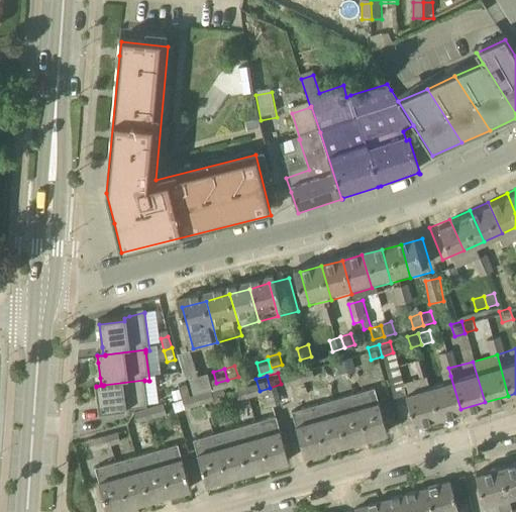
[(450,376),(431,382),(440,414),(460,409),(450,376)]
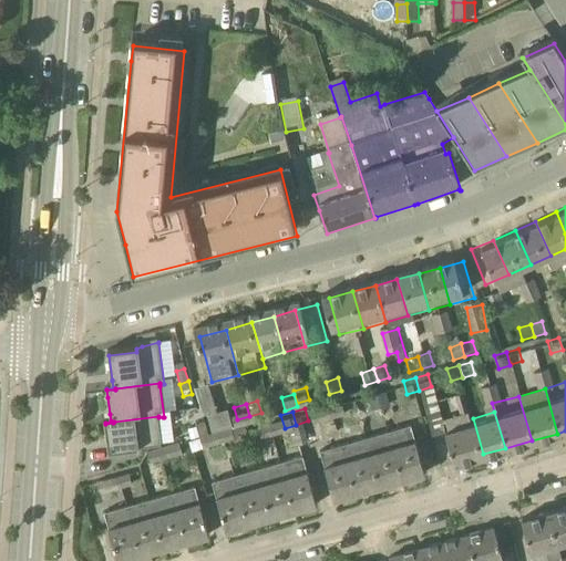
[(158,419),(158,417),(158,416),(114,422),(113,423),(105,424),(106,430),(106,432),(109,447),(109,448),(109,454),(110,457),(112,457),(112,456),(162,450),(158,419)]
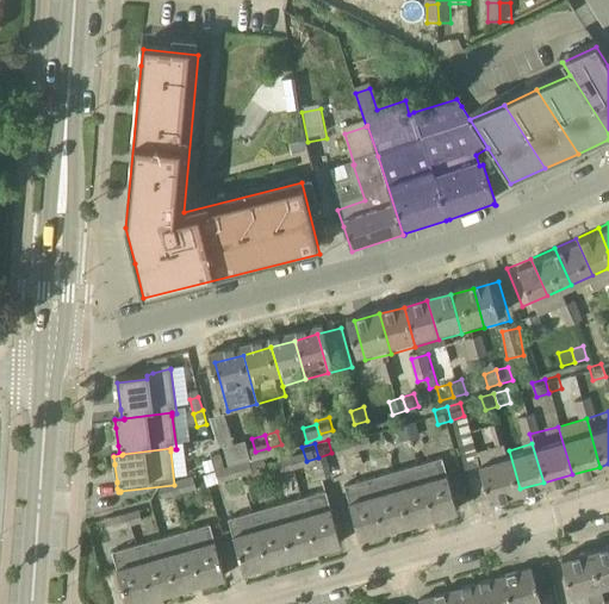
[(509,450),(486,456),(497,496),(520,489),(509,450)]
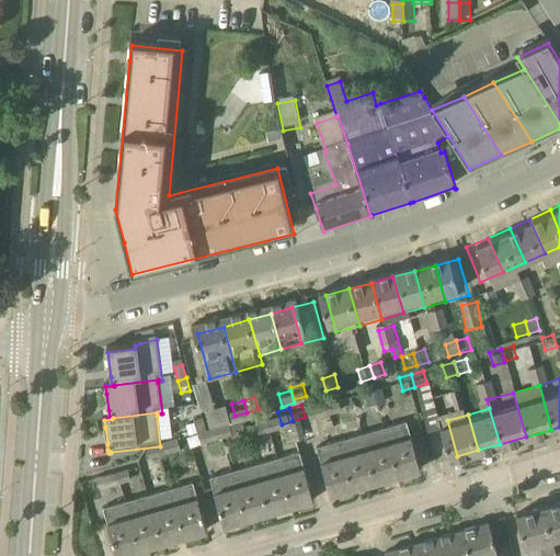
[(249,419),(238,422),(241,435),(253,432),(249,419)]
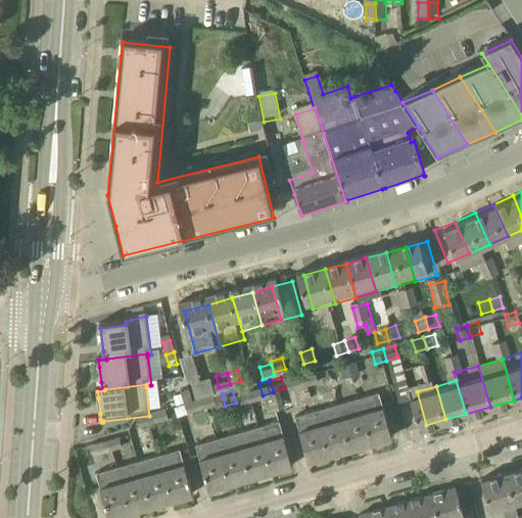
[(417,391),(396,397),(407,430),(426,425),(417,391)]
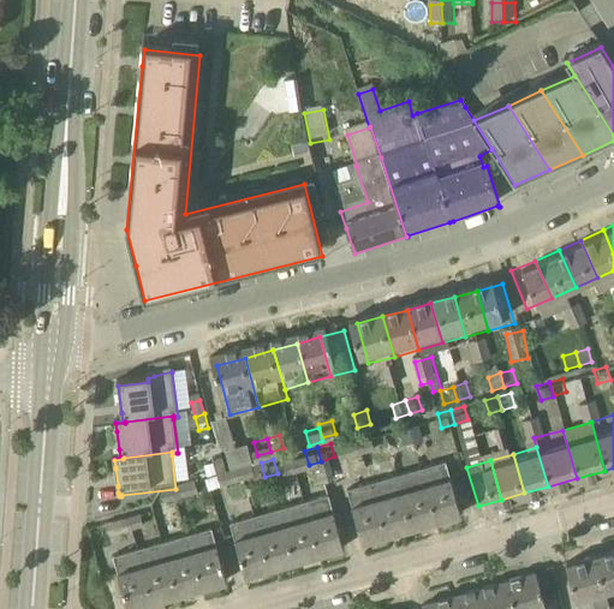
[(219,478),(227,476),(224,463),(214,465),(218,478),(219,478)]
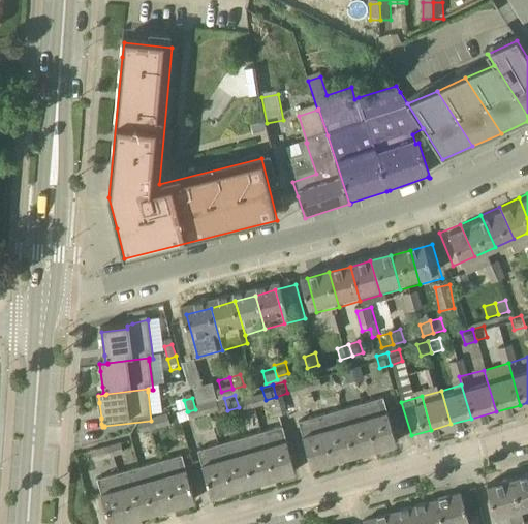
[(224,398),(213,401),(216,413),(227,410),(224,398)]
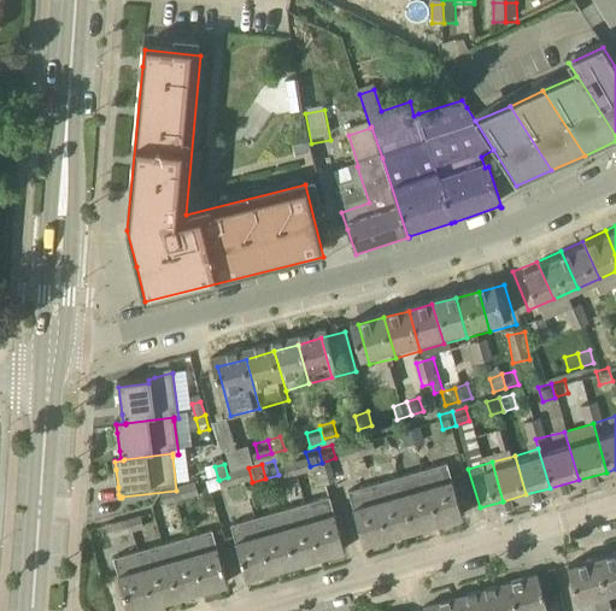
[(468,469),(445,475),(456,515),(480,507),(468,469)]
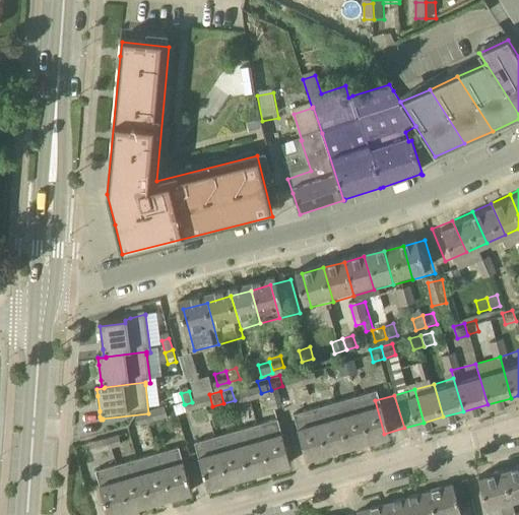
[(192,404),(181,407),(184,420),(195,416),(192,404)]
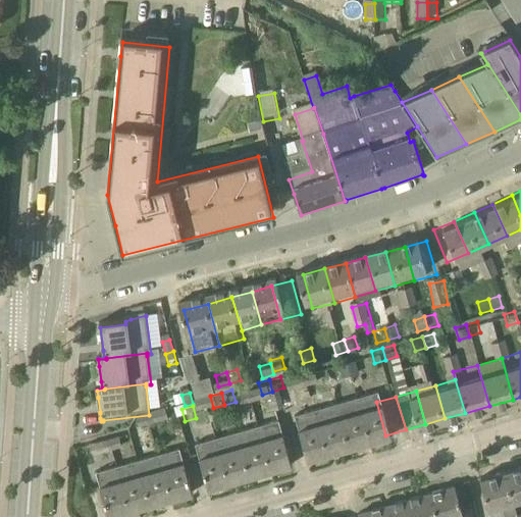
[(181,409),(170,412),(173,424),(185,421),(181,409)]
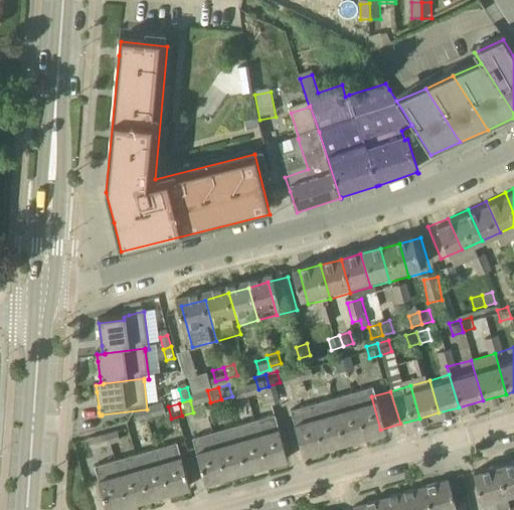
[(301,407),(277,414),(289,455),(313,448),(301,407)]
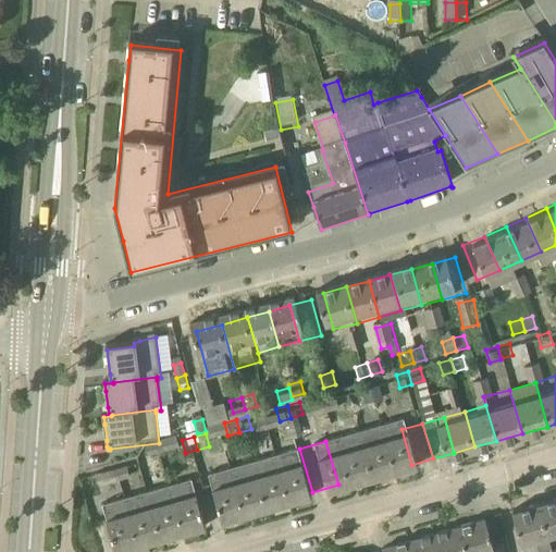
[(299,449),(274,456),(286,500),(312,492),(299,449)]
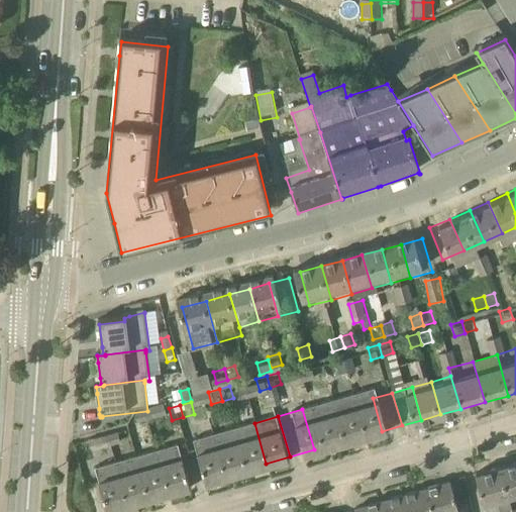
[(152,419),(141,422),(144,434),(156,431),(152,419)]
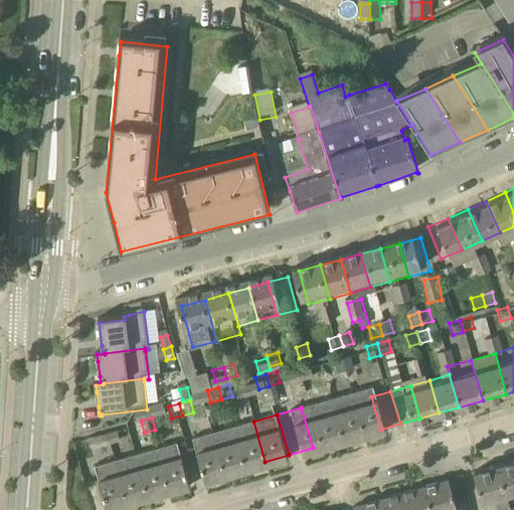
[(253,421),(229,428),(231,436),(240,469),(265,462),(253,421)]
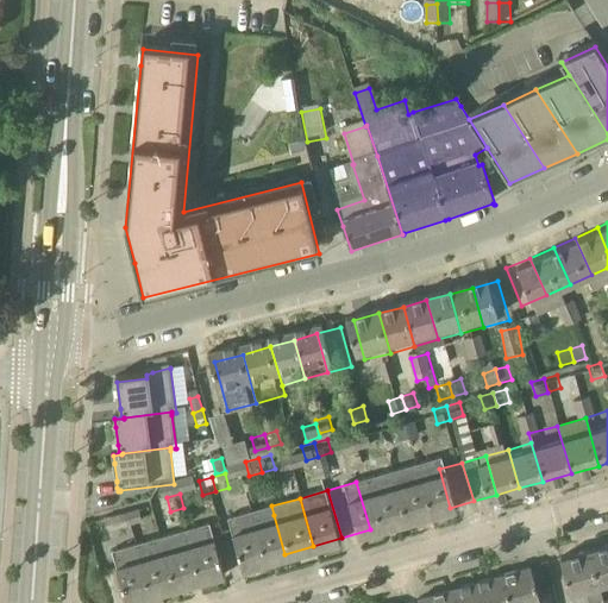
[(274,515),(251,522),(262,560),(284,554),(274,515)]
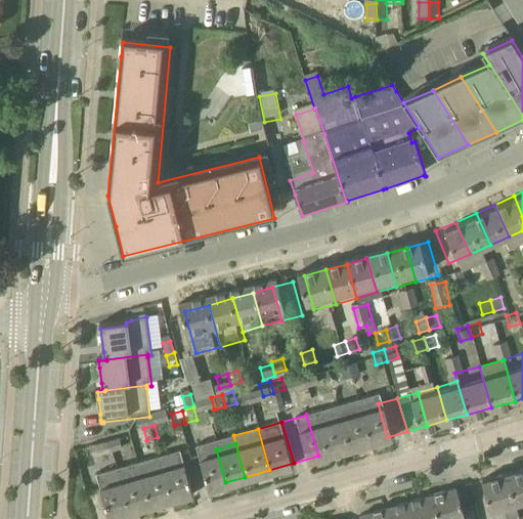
[(118,447),(83,448),(84,470),(119,469),(118,447)]
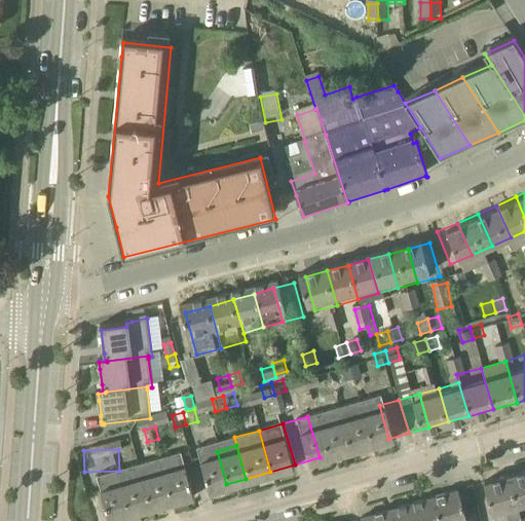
[(217,451),(196,456),(205,489),(226,484),(217,451)]
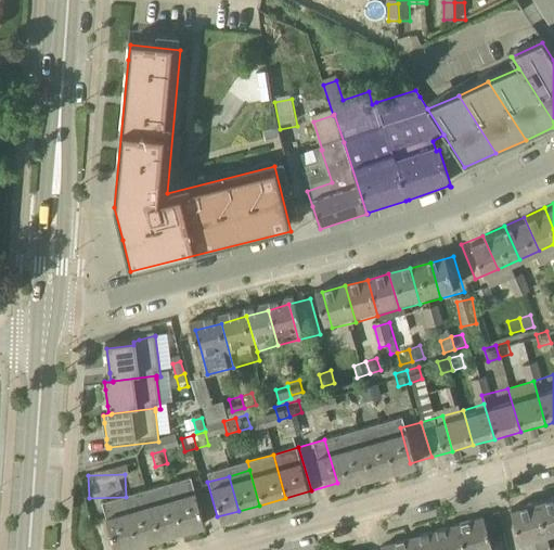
[(154,482),(142,485),(144,496),(157,493),(154,482)]
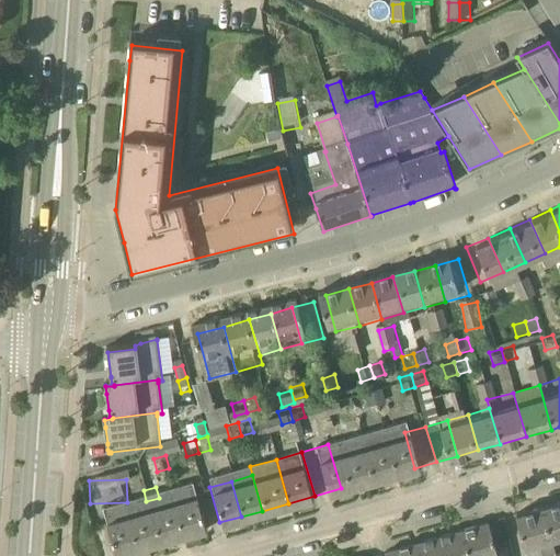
[(209,487),(189,492),(198,529),(219,522),(209,487)]
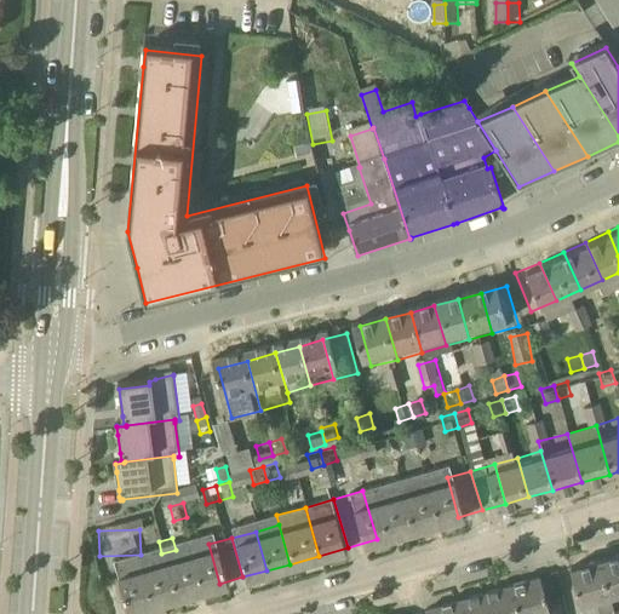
[(208,544),(184,551),(194,591),(219,584),(208,544)]
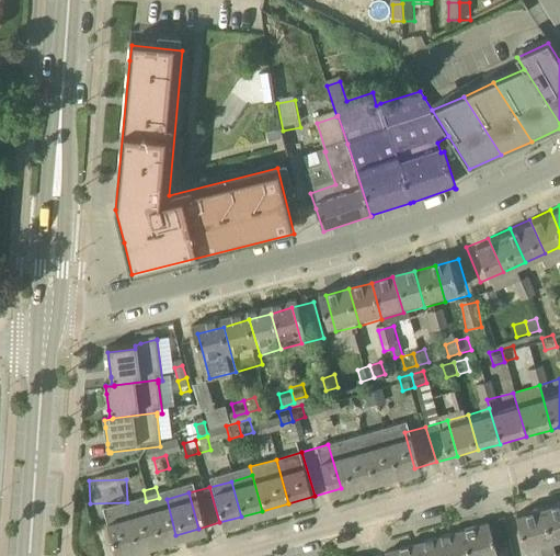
[(159,498),(146,501),(149,513),(162,510),(159,498)]
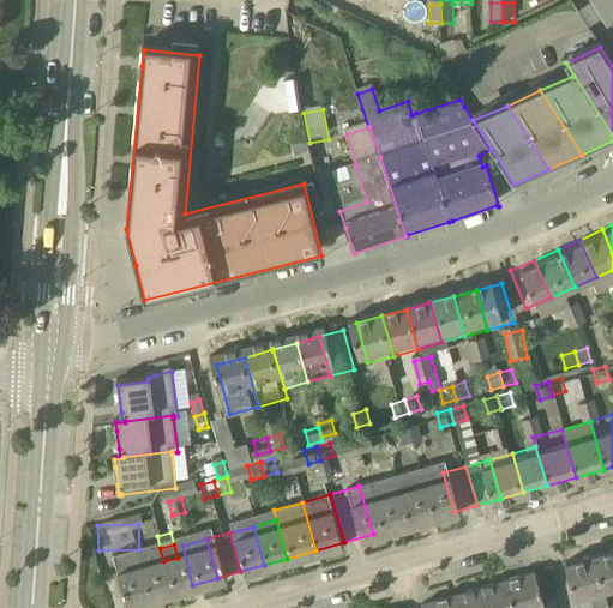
[(139,549),(98,551),(98,575),(139,573),(139,549)]
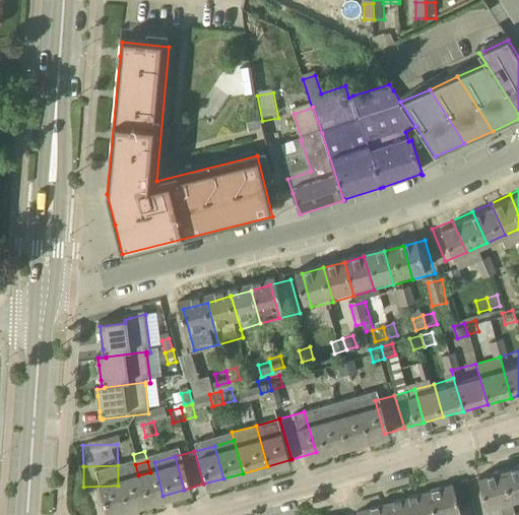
[(512,505),(513,505),(518,503),(518,469),(503,474),(512,505)]
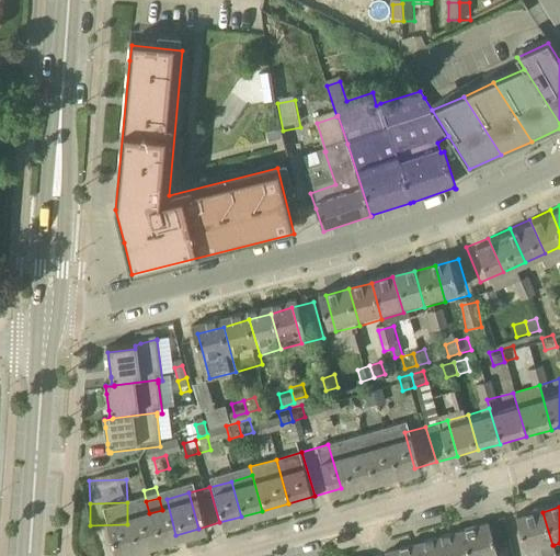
[(556,555),(553,545),(552,545),(543,512),(517,520),(527,555),(556,555)]
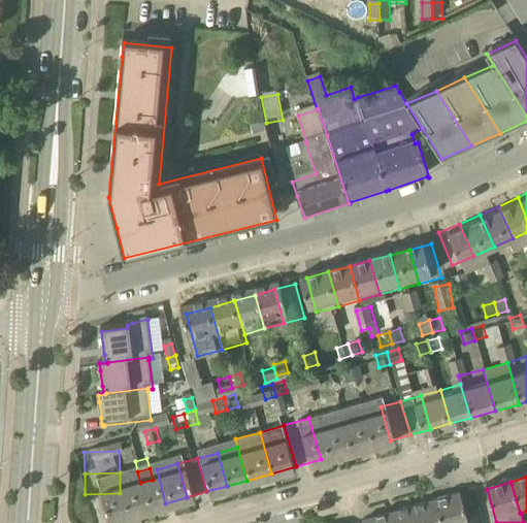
[(156,489),(143,493),(146,503),(159,500),(156,489)]
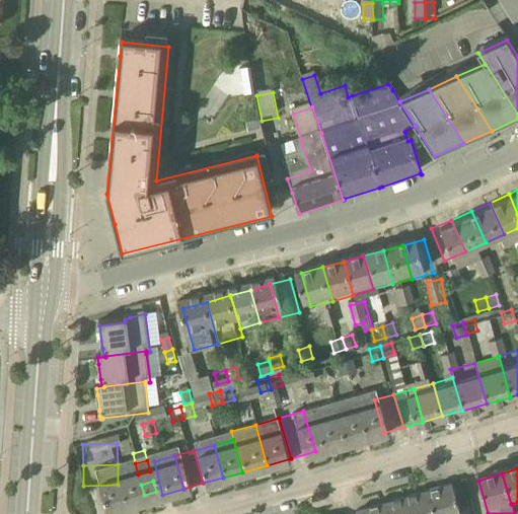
[(118,485),(83,486),(84,506),(119,505),(118,485)]
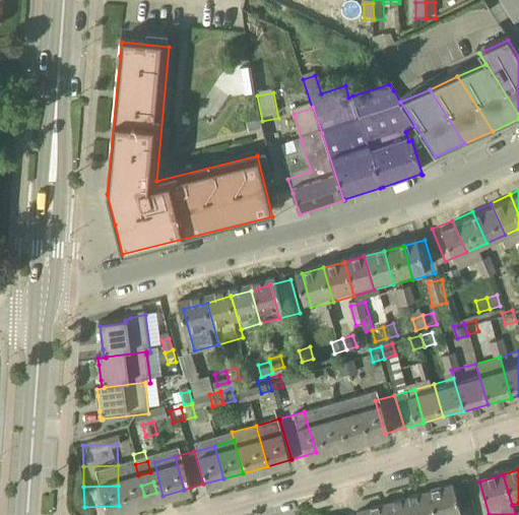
[(461,514),(454,489),(430,496),(435,514),(461,514)]
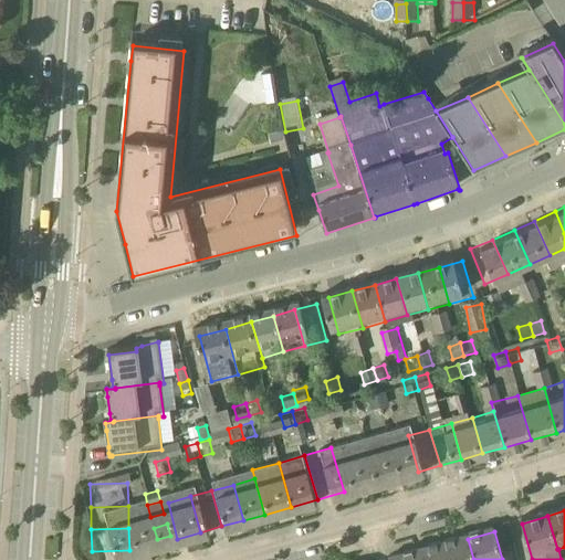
[(473,559),(468,539),(442,547),(446,559),(473,559)]
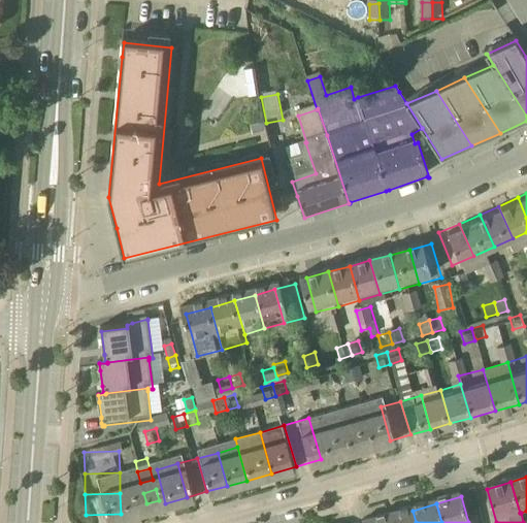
[(416,522),(413,511),(388,517),(389,522),(416,522)]
